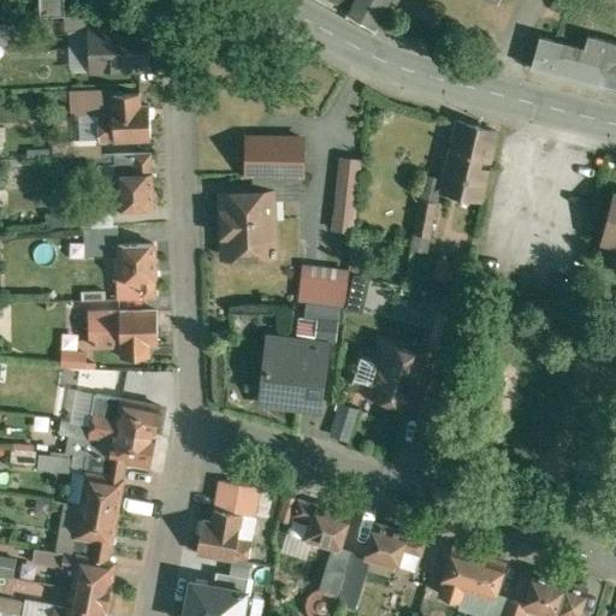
[(63,0),(39,0),(39,16),(63,15),(63,0)]
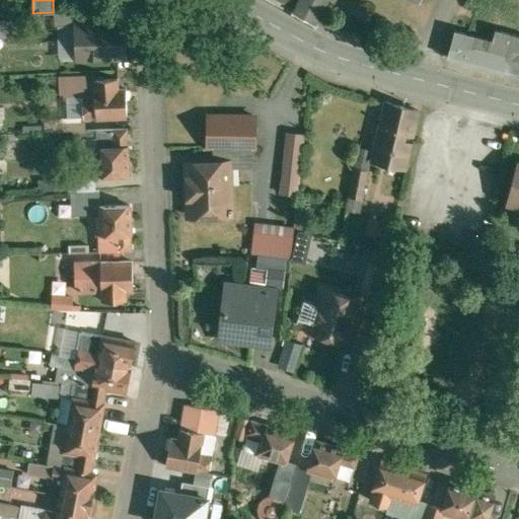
[(284,0),(297,7),(296,8),(316,19),(326,0),(334,5),(336,0),(284,0)]
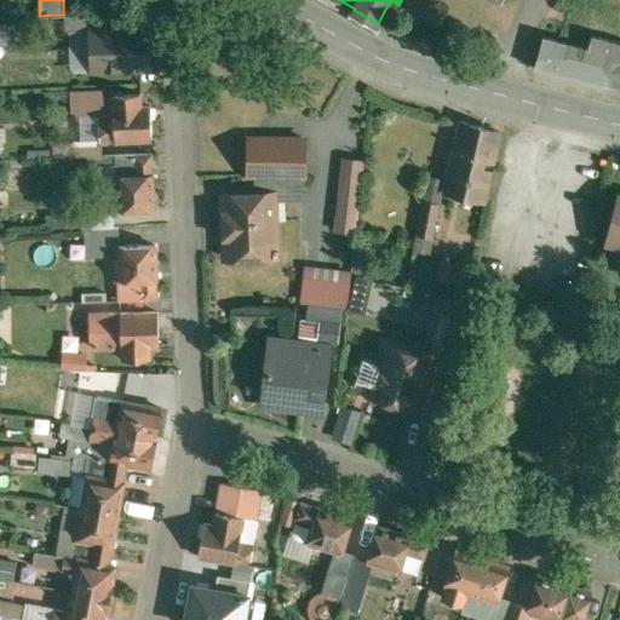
[(108,15),(65,16),(67,30),(92,30),(92,29),(109,29),(108,15)]
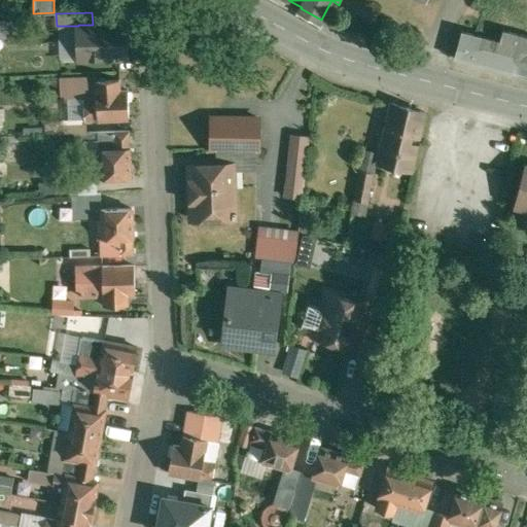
[(93,25),(78,25),(78,26),(80,60),(128,58),(127,23),(93,25)]
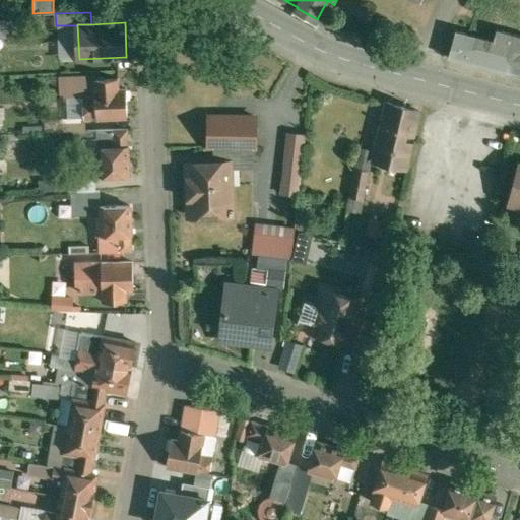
[(495,40),(456,30),(449,58),(507,72),(517,35),(497,29),(495,40)]
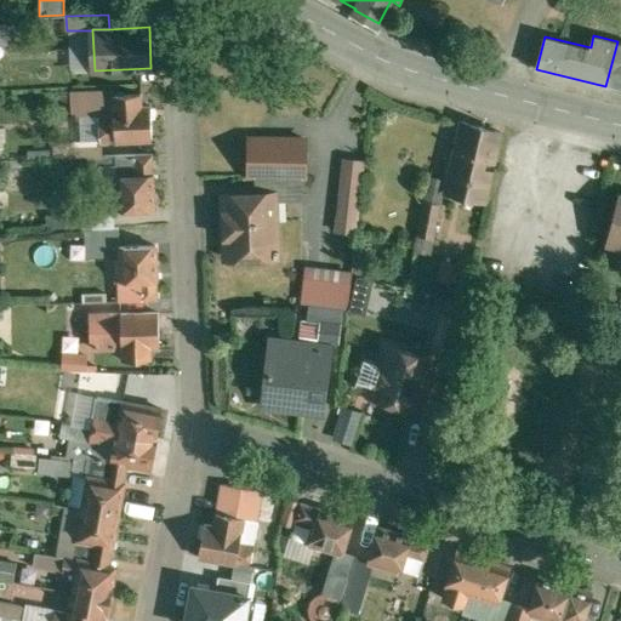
[(620,43),(617,41),(605,86),(620,90),(620,43)]
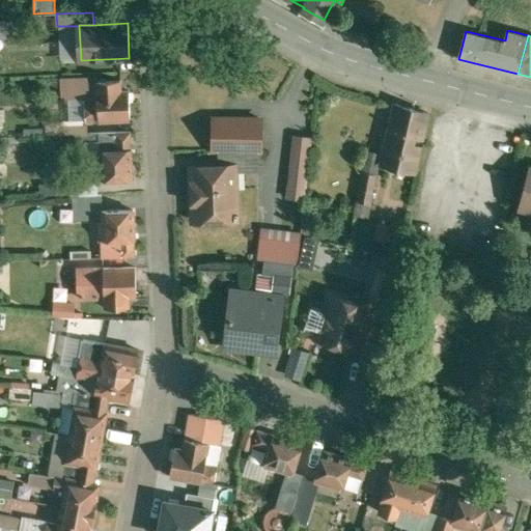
[(60,78),(60,98),(84,98),(84,95),(95,94),(95,82),(96,82),(96,77),(60,78)]
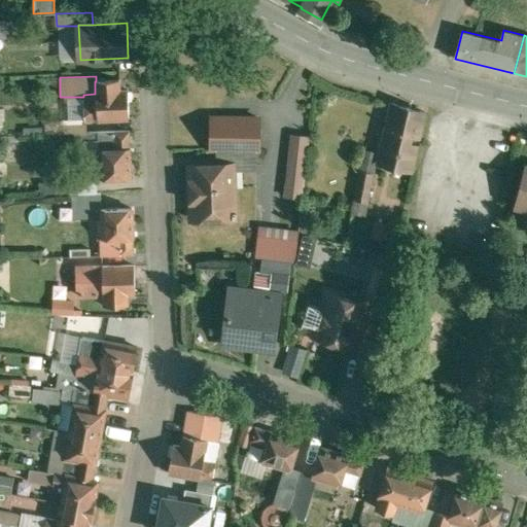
[(96,81),(95,81),(95,94),(96,120),(128,119),(127,91),(118,91),(118,80),(96,81)]
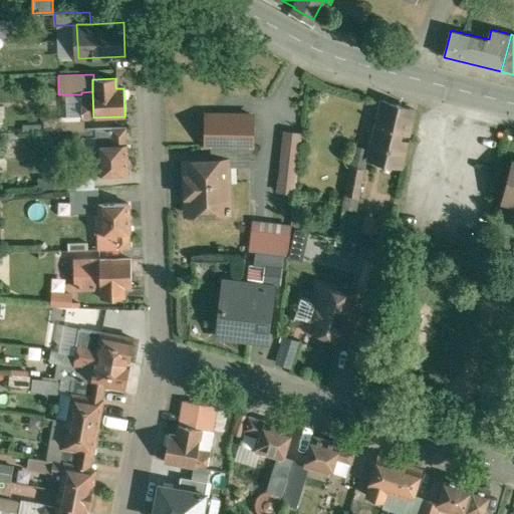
[(92,91),(81,92),(81,94),(82,118),(93,117),(92,91)]
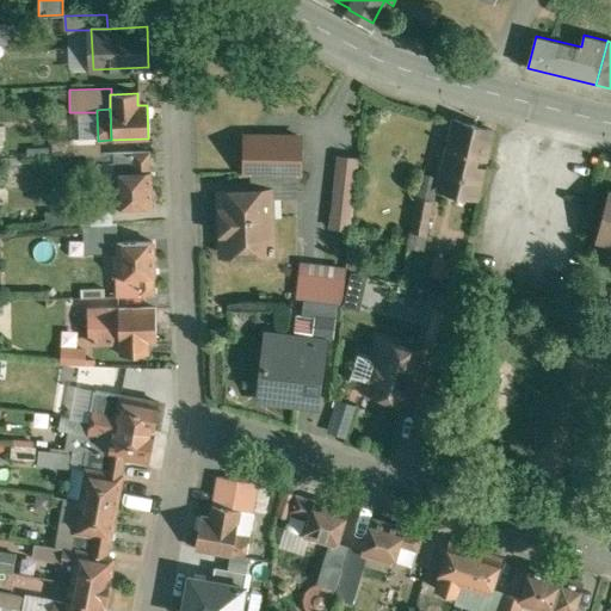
[(495,131),(454,121),(438,190),(480,199),(487,170),(477,167),(480,159),(488,160),(495,131)]
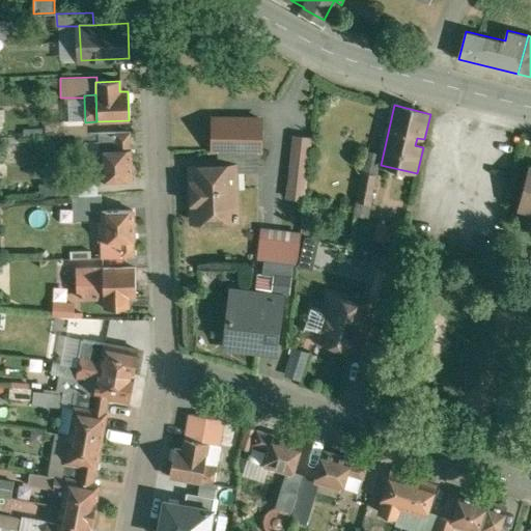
[(260,119),(216,118),(216,150),(219,150),(235,151),(260,151),(260,119)]
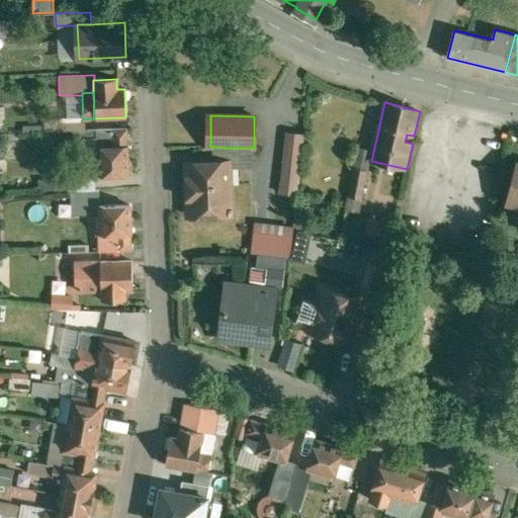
[(64,118),(45,119),(45,133),(79,131),(79,118),(64,118)]
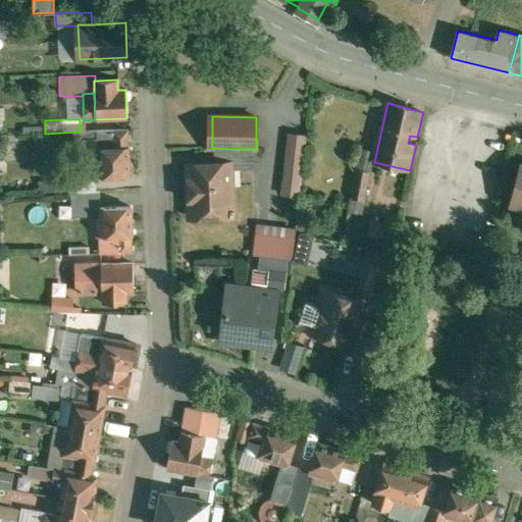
[(127,129),(98,131),(98,139),(100,175),(129,174),(127,129)]
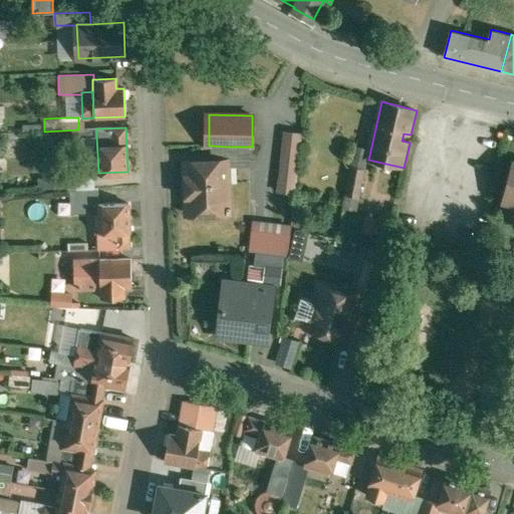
[(96,129),(85,129),(85,137),(96,137),(96,129)]
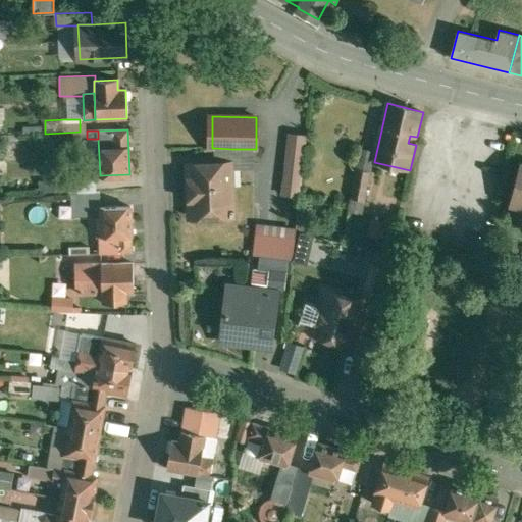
[(307,135),(291,134),(283,196),(300,197),(307,135)]
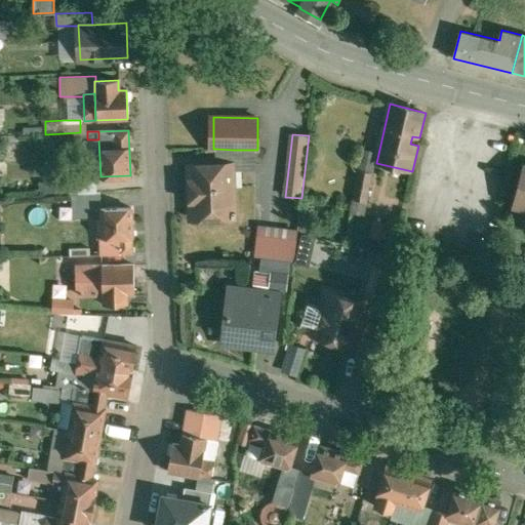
[(216,165),(189,165),(191,212),(218,211),(217,205),(233,205),(233,210),(235,210),(234,165),(232,166),(233,150),(216,149),(216,165)]
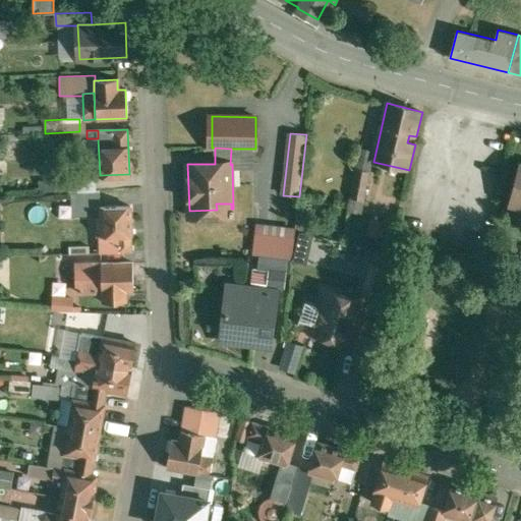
[(520,164),(510,203),(520,205),(520,164)]
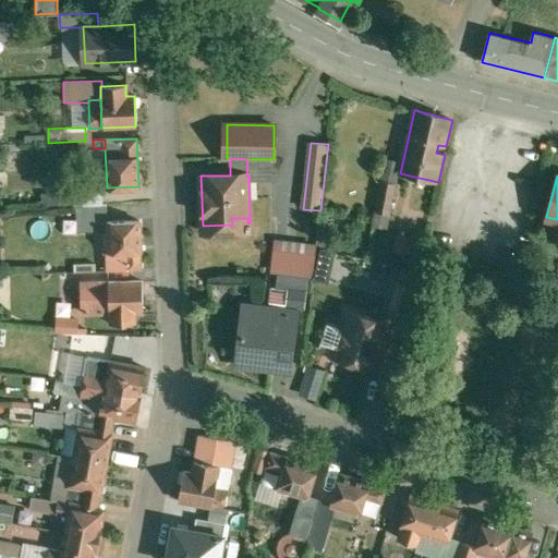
[(396,184),(383,181),(377,213),(390,215),(396,184)]
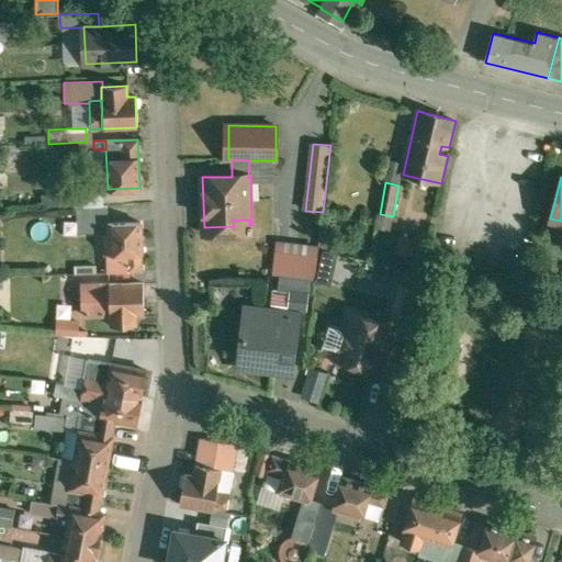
[(103,189),(76,190),(77,206),(78,206),(104,205),(103,189)]
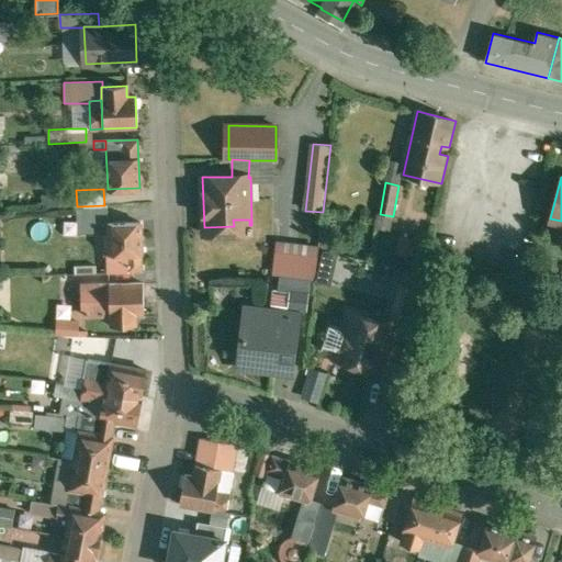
[(75,195),(43,195),(44,204),(75,203),(75,195)]
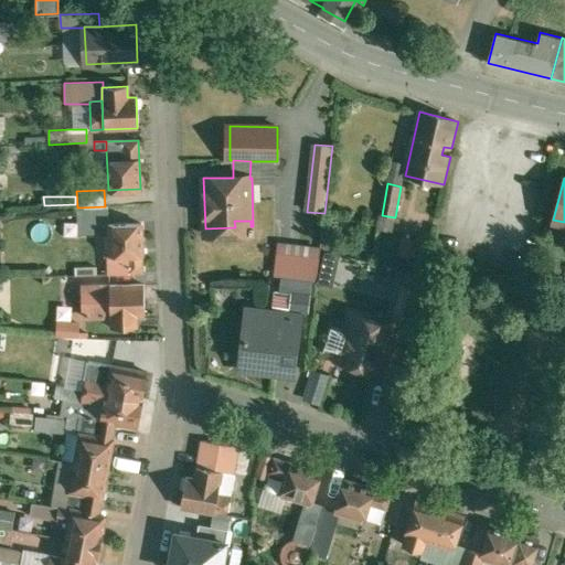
[(105,206),(78,208),(80,221),(110,220),(109,206),(105,206)]
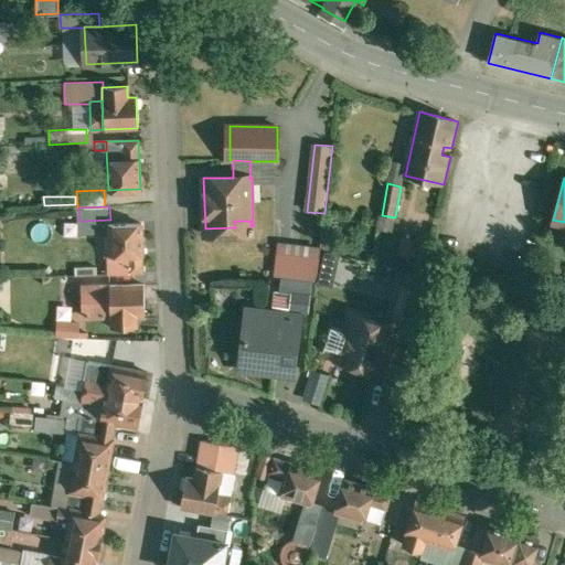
[(144,224),(110,225),(113,274),(145,273),(144,224)]
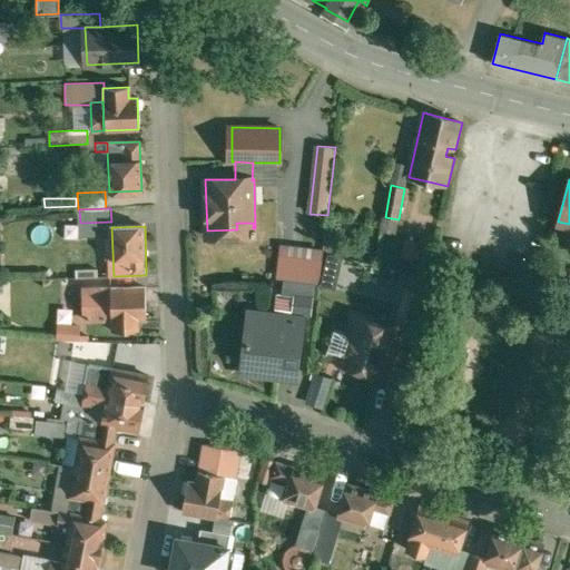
[(436,229),(424,226),(421,239),(410,236),(405,258),(428,264),(430,258),(429,258),(436,229)]
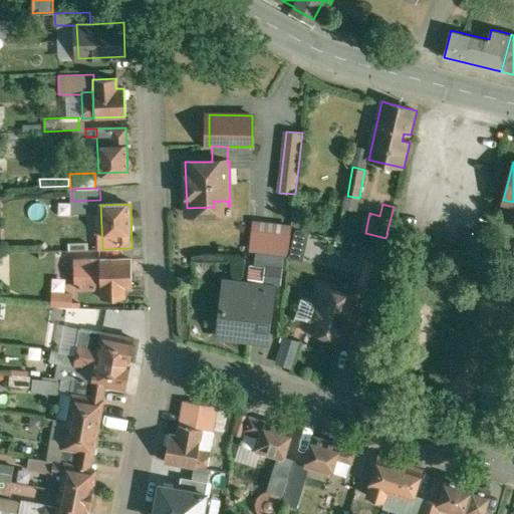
[(290,225),(252,221),(249,250),(287,254),(290,225)]
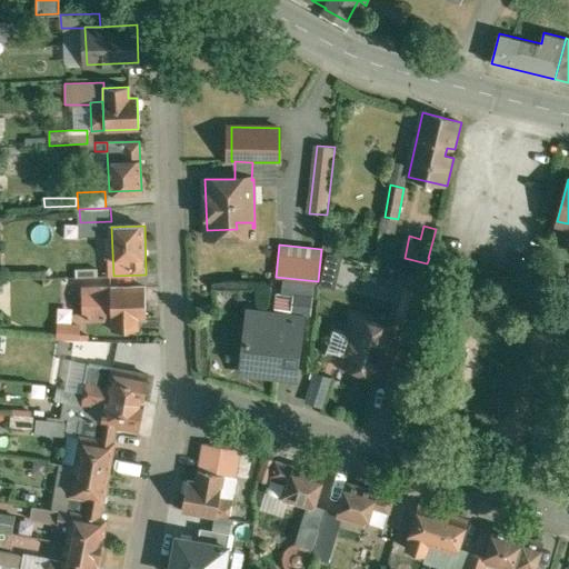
[(71,278),(41,279),(41,289),(71,287),(71,278)]
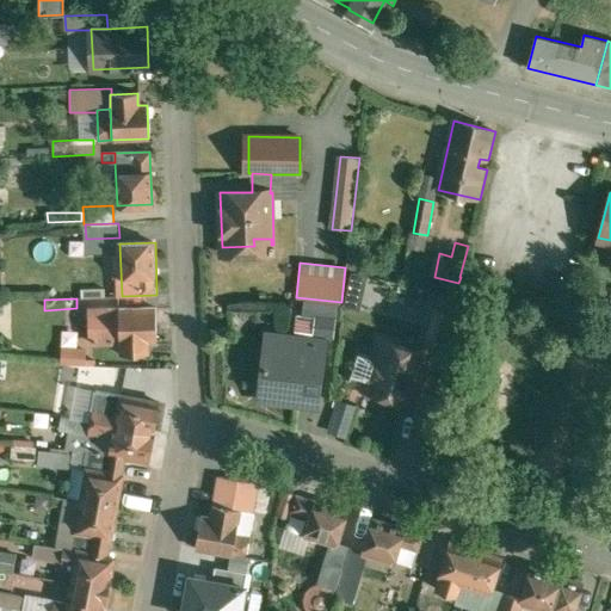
[(337,304),(303,301),(301,316),(314,318),(335,320),(337,304)]
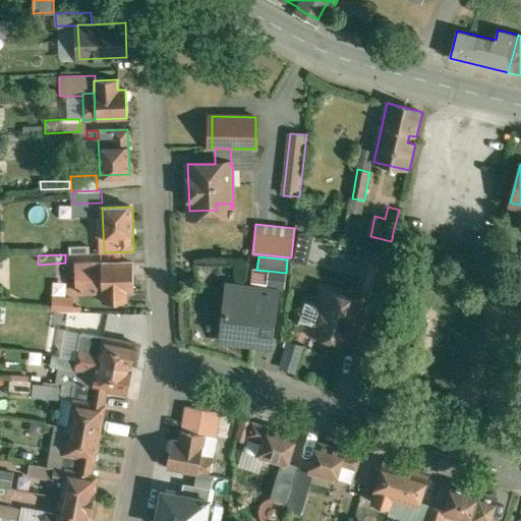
[(133,262),(102,263),(103,289),(103,297),(103,301),(127,301),(127,290),(134,290),(133,262)]
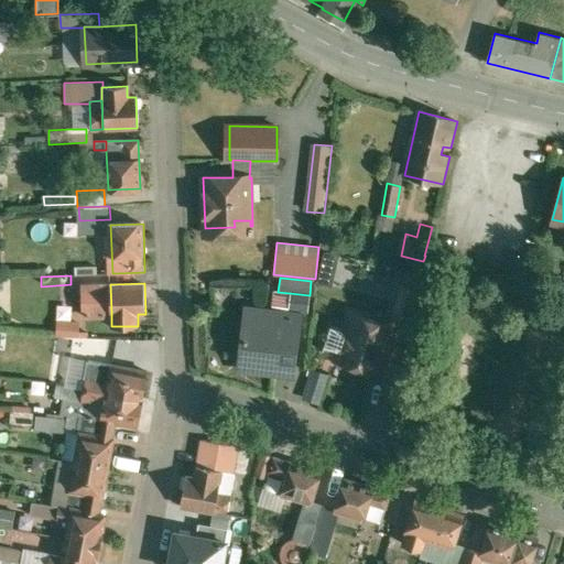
[(419,288),(400,283),(391,320),(410,324),(419,288)]
